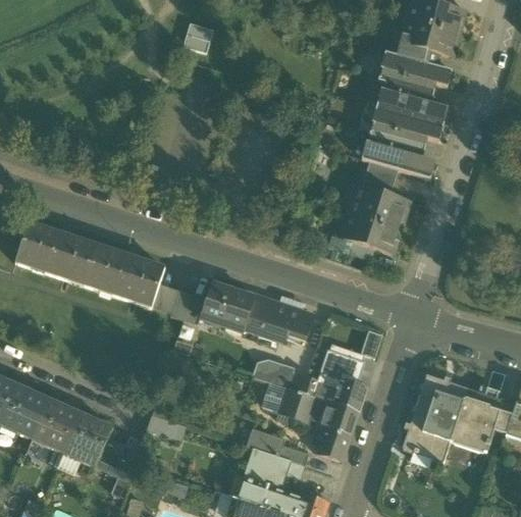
[(414,0),(409,19),(457,33),(459,23),(463,24),(467,9),(447,4),(431,0),(414,0)]
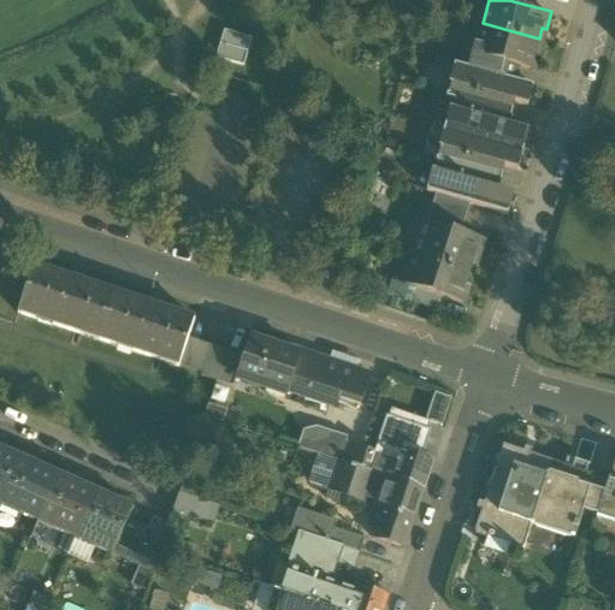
[(539,39),(483,23),(475,51),(484,53),(512,60),(536,67),(540,51),(536,49),(539,39)]
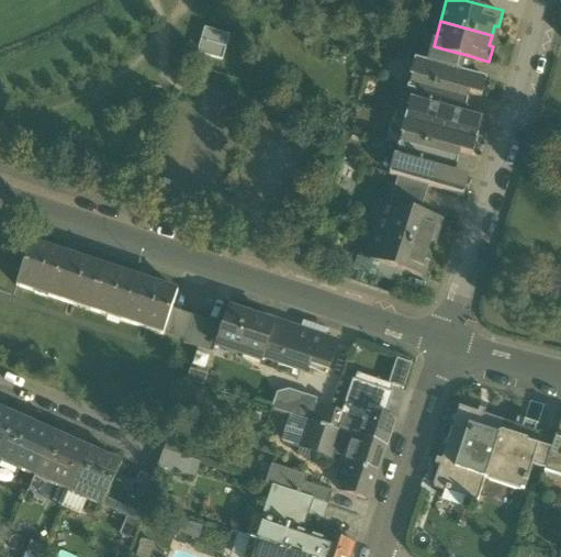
[(229,32),(206,24),(203,36),(227,43),(229,32)]
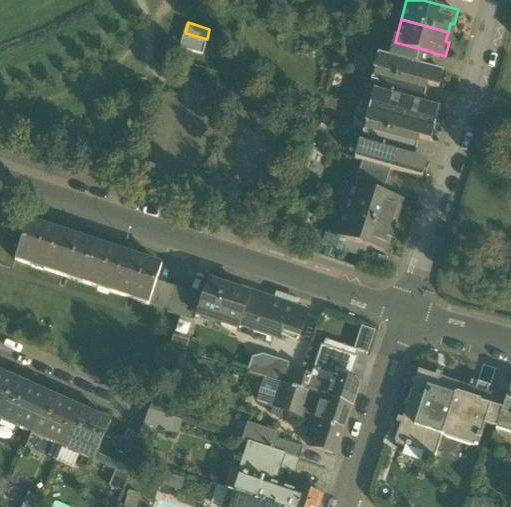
[(185,33),(181,44),(203,51),(207,39),(185,33)]
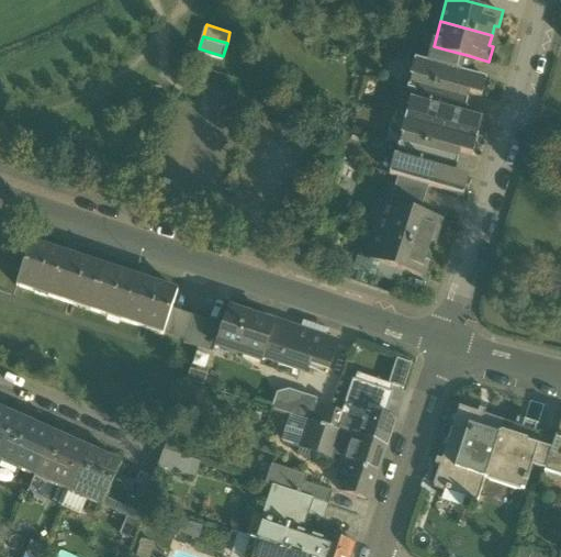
[(467,55),(441,48),(438,62),(463,69),(467,55)]
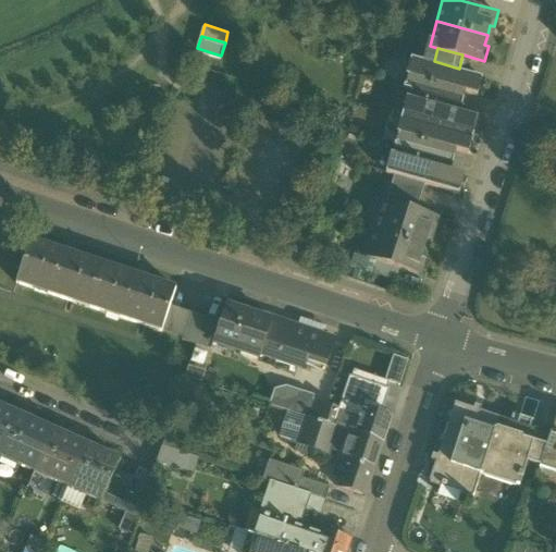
[(434,61),(411,56),(407,73),(409,74),(406,86),(412,87),(412,86),(464,100),(466,90),(478,94),(483,75),(459,69),(434,61)]
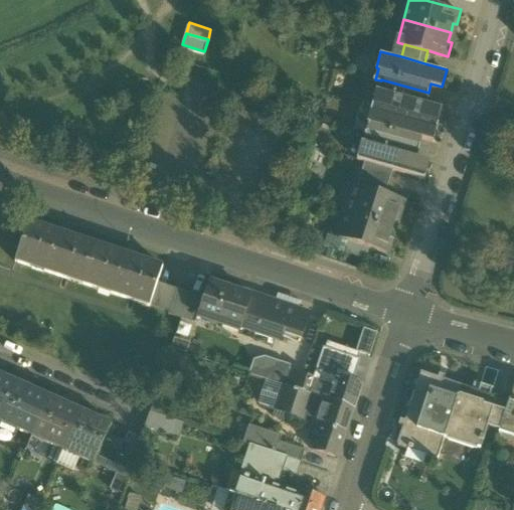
[(429,93),(381,79),(381,80),(379,90),(377,90),(372,105),(438,123),(442,108),(425,104),(429,93)]
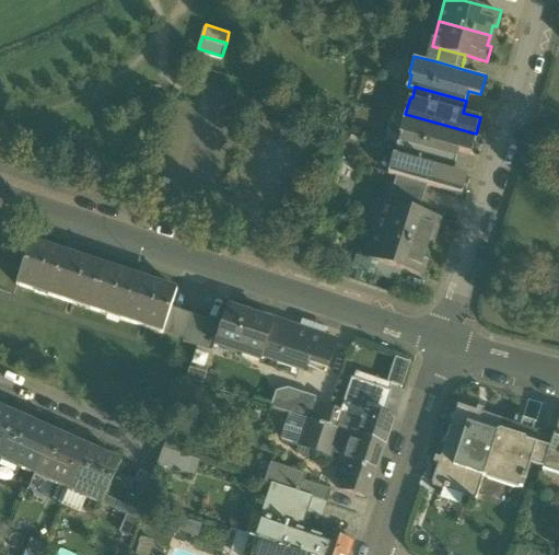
[(476,134),(405,114),(400,134),(403,134),(400,143),(456,159),(458,149),(470,153),(476,134)]
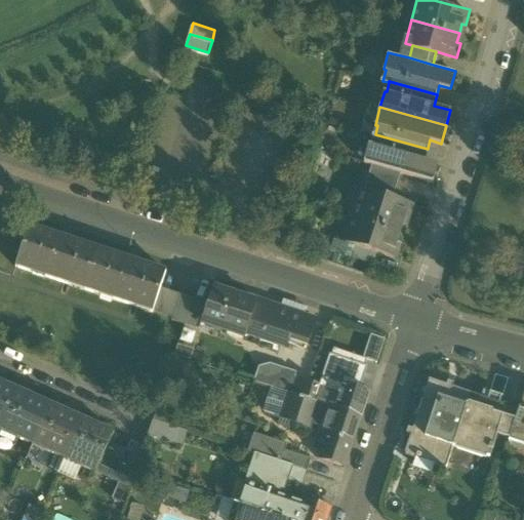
[(428,149),(375,134),(372,145),(369,144),(364,160),(401,170),(432,180),(437,163),(425,159),(428,149)]
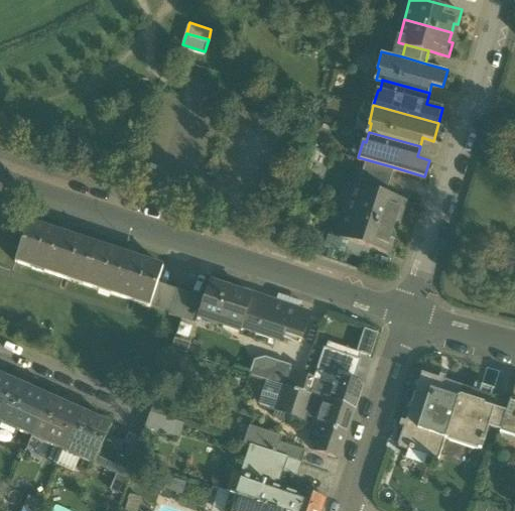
[(394,167),(366,159),(362,170),(390,179),(394,167)]
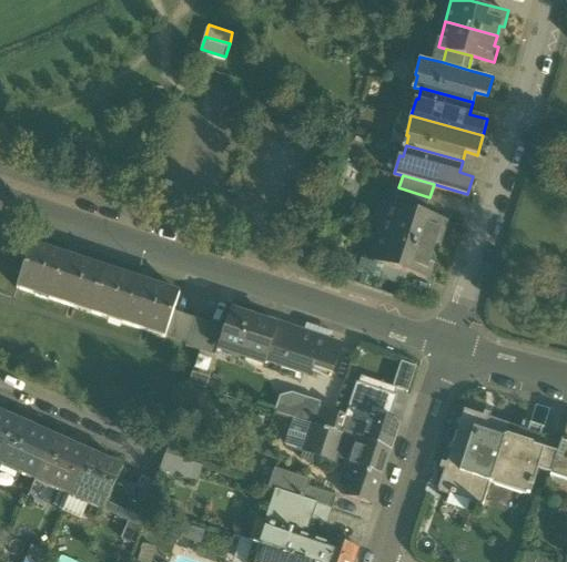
[(429,197),(398,187),(395,201),(425,211),(429,197)]
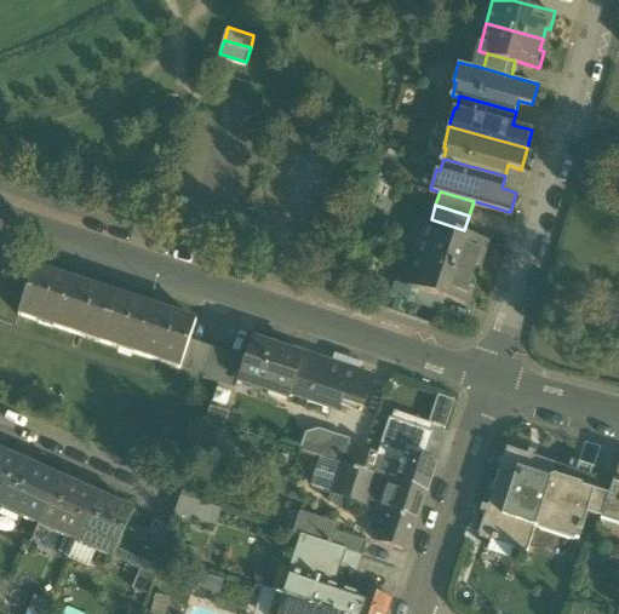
[(431,219),(429,218),(417,256),(471,273),(475,263),(480,265),(486,248),(480,247),(483,236),(464,230),(431,219)]
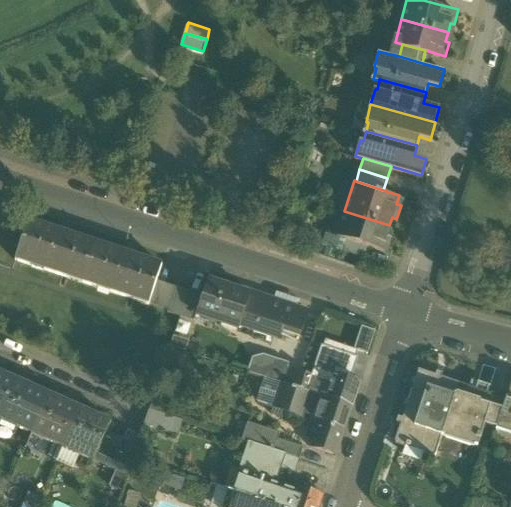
[(389,225),(344,211),(337,234),(368,243),(386,249),(391,237),(386,235),(389,225)]
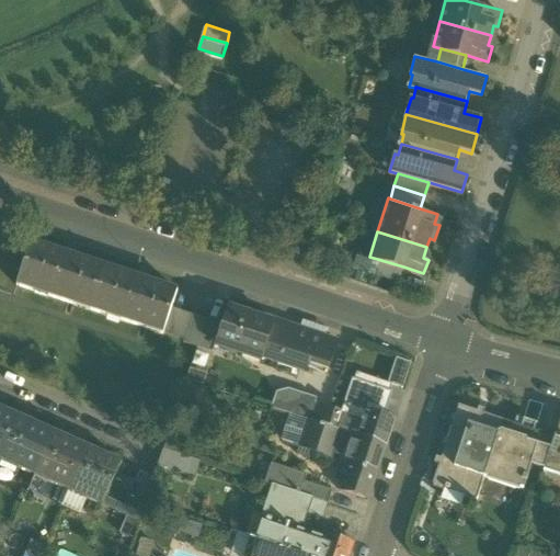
[(105,263),(33,239),(19,282),(91,306),(105,263)]
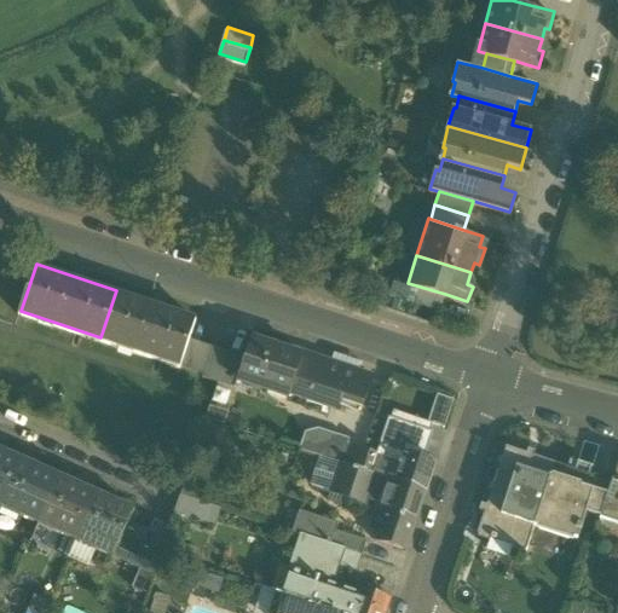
[(445,294),(417,285),(413,300),(440,308),(445,294)]
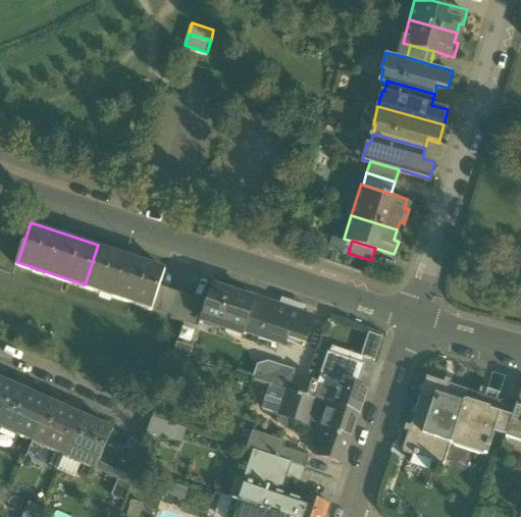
[(165,267),(98,245),(85,285),(152,307),(153,306),(159,285),(165,267)]
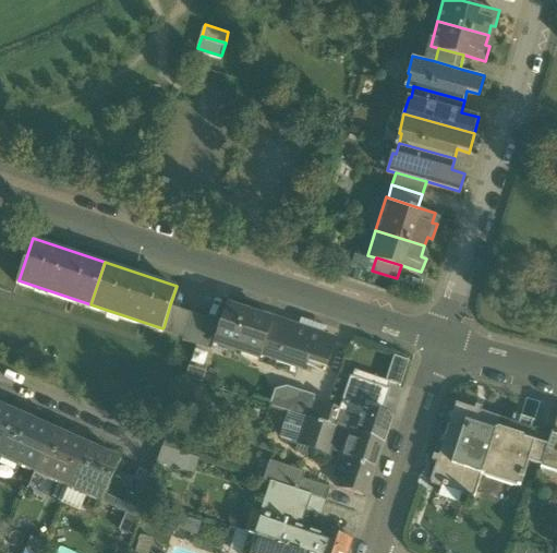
[(273,319),(227,303),(221,322),(215,340),(259,356),(261,352),(265,343),(271,320),(273,319)]
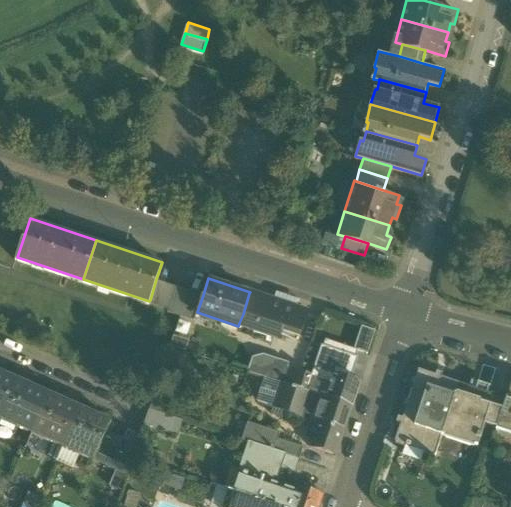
[(178,286),(156,279),(150,300),(169,306),(171,307),(178,286)]
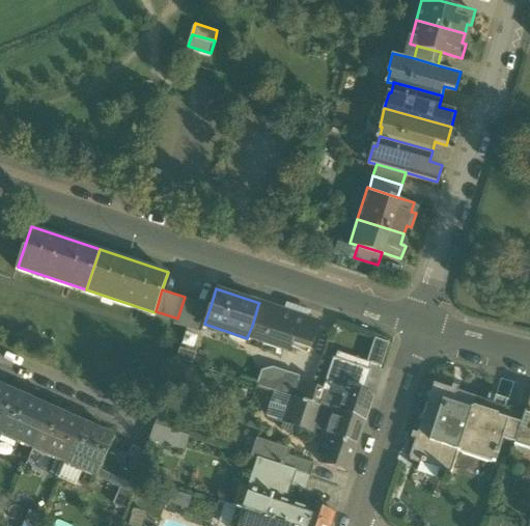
[(185,297),(177,319),(175,317),(175,321),(187,325),(195,301),(195,300),(185,297)]
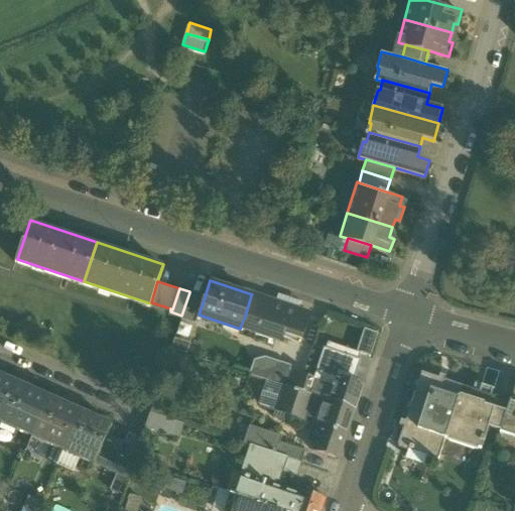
[(189,291),(189,292),(181,315),(194,318),(196,313),(199,314),(205,297),(189,291)]
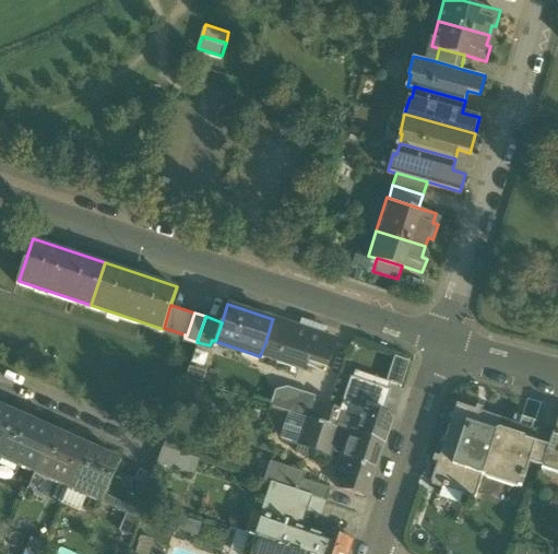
[(310,332),(272,320),(265,343),(303,355),(310,332)]
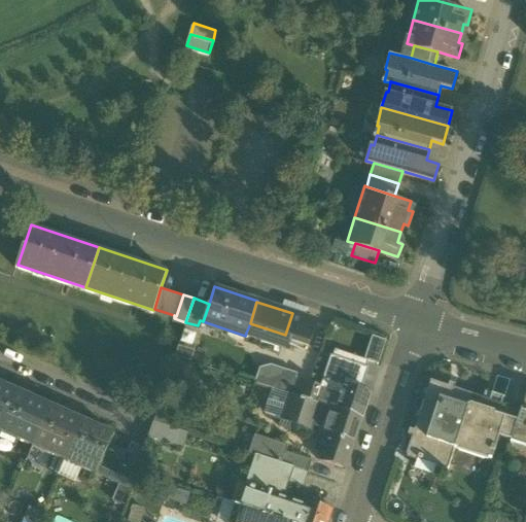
[(316,321),(292,313),(285,335),(285,336),(309,343),(316,321)]
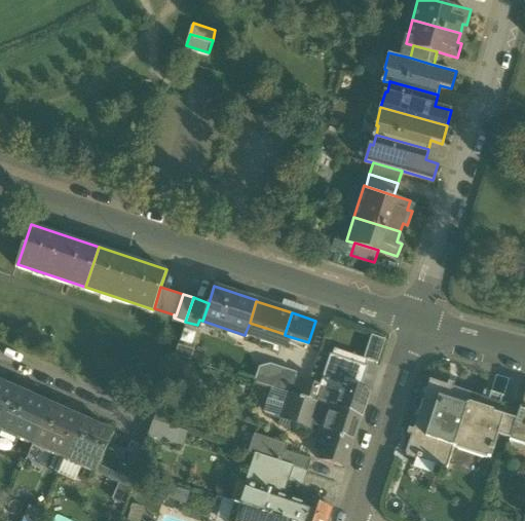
[(285,334),(250,323),(246,332),(264,338),(262,342),(279,348),(285,335),(285,334)]
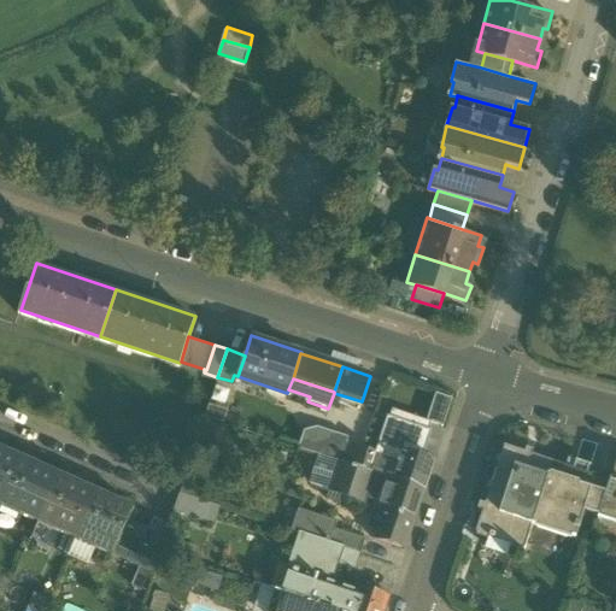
[(421,423),(396,415),(391,430),(416,439),(421,423)]
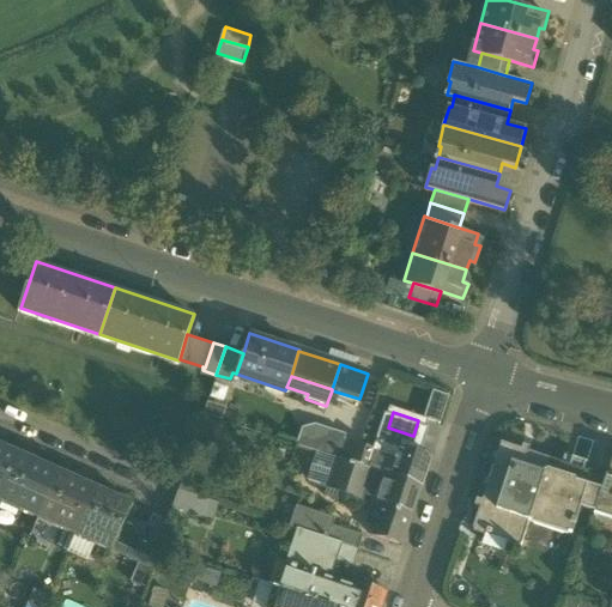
[(345,431),(316,420),(303,424),(297,441),(335,454),(337,454),(338,454),(344,436),(345,431)]
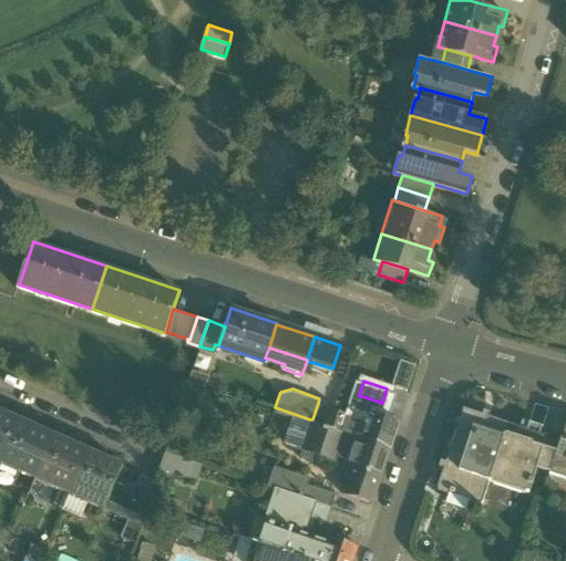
[(358,396),(347,412),(346,412),(331,407),(326,424),(362,437),(392,447),(400,418),(384,414),(387,406),(389,407),(389,406),(382,403),(359,395),(358,396)]
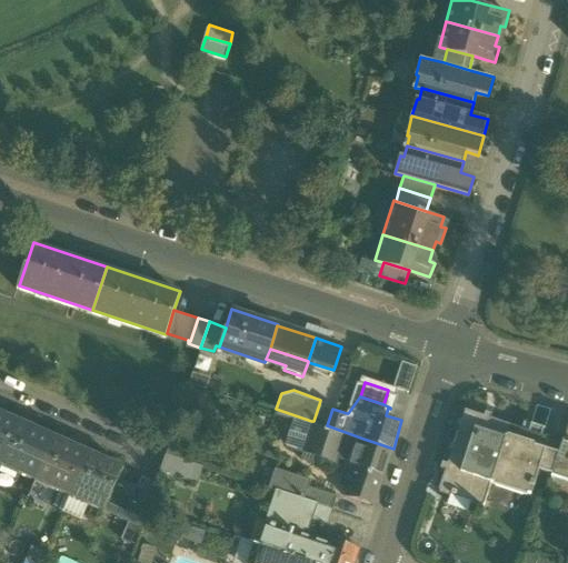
[(332,409),(319,404),(314,421),(325,425),(327,425),(332,409)]
